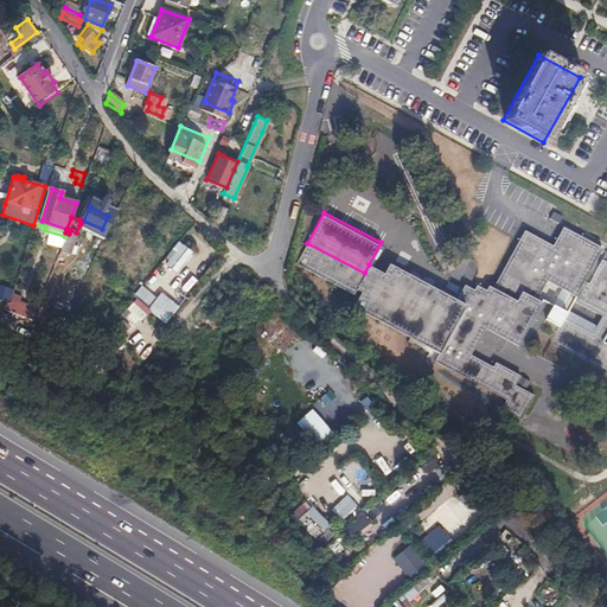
[(362,294),(353,308),(438,355),(434,362),(505,401),(499,411),(518,421),(531,396),(515,387),(519,376),(494,363),(492,368),(470,356),(484,328),(518,347),(542,304),(536,300),(545,282),(574,298),(572,301),(601,318),(593,336),(563,319),(550,343),(606,374),(606,263),(601,261),(588,283),(585,281),(601,249),(561,228),(551,246),(523,231),(491,288),(487,287),(484,292),(473,286),(472,291),(462,286),(454,300),(389,263),(384,273),(369,264),(364,273),(307,243),(295,266),(355,296),(357,292),(362,294)]
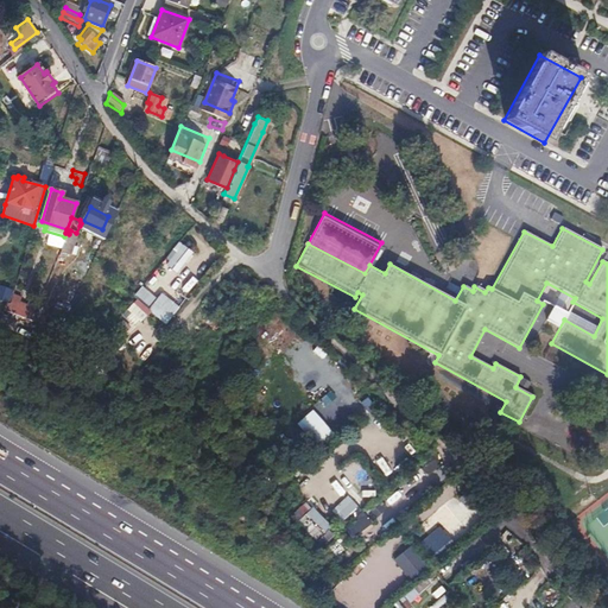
[(177,272),(194,249),(178,239),(163,260),(177,272)]
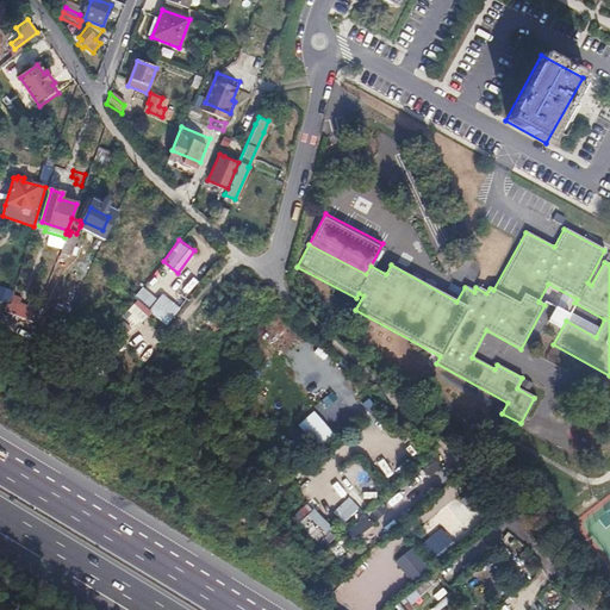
[(149,284),(155,290),(163,279),(157,274),(149,284)]
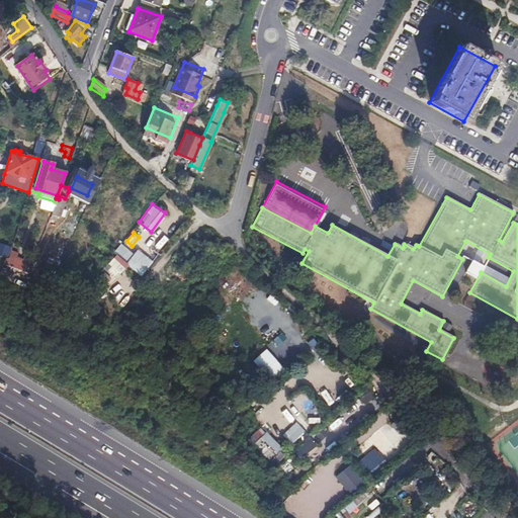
[(107,261),(119,271),(130,258),(145,270),(153,259),(137,247),(133,253),(120,244),(107,261)]
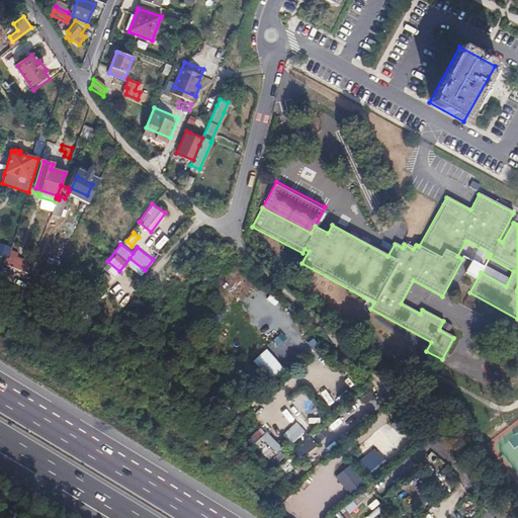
[(324,389),(319,393),(327,406),(332,403),(324,389)]
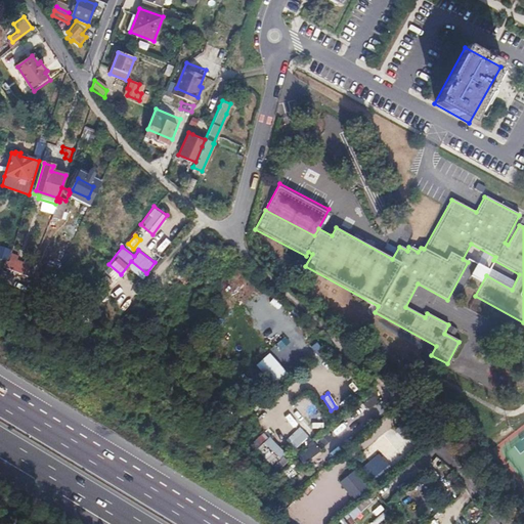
[(367,407),(379,400),(374,393),(362,400),(367,407)]
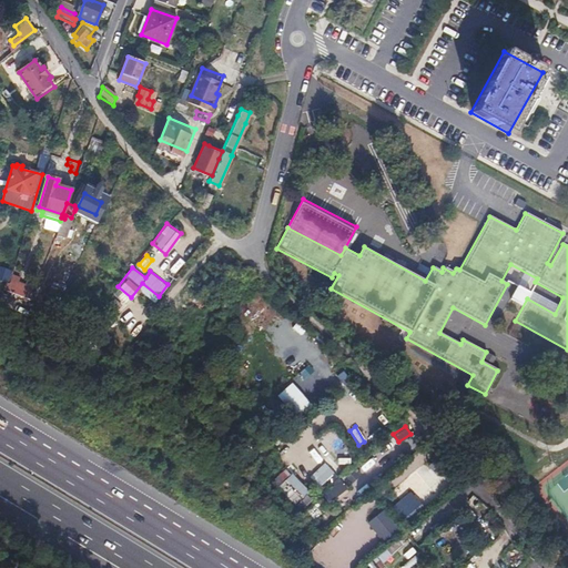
[(377,458),(392,448),(387,442),(373,452),(377,458)]
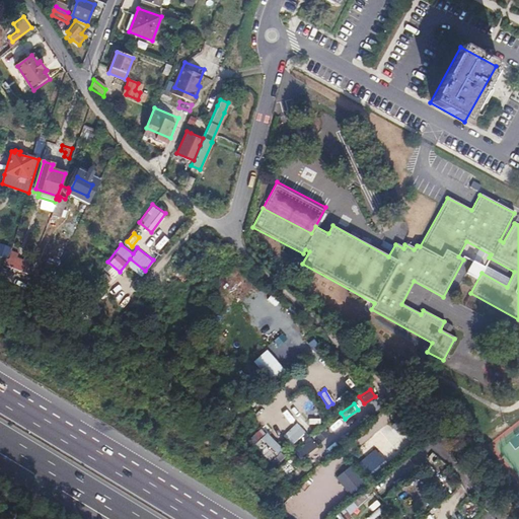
[(309,427),(323,419),(319,413),(305,421),(309,427)]
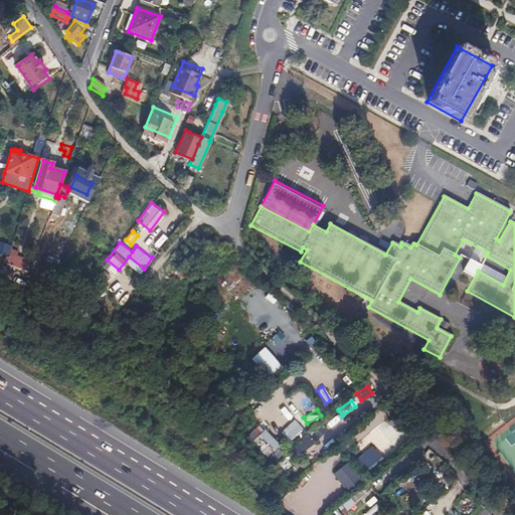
[(328,428),(338,418),(334,414),(323,423),(328,428)]
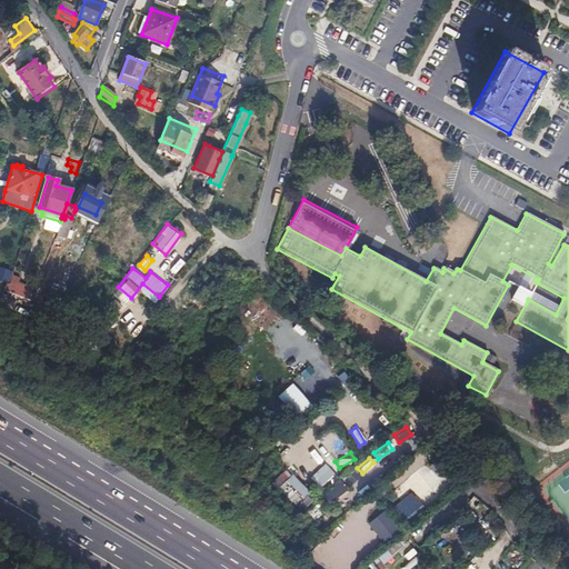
[(303,460),(297,465),(305,475),(311,470),(303,460)]
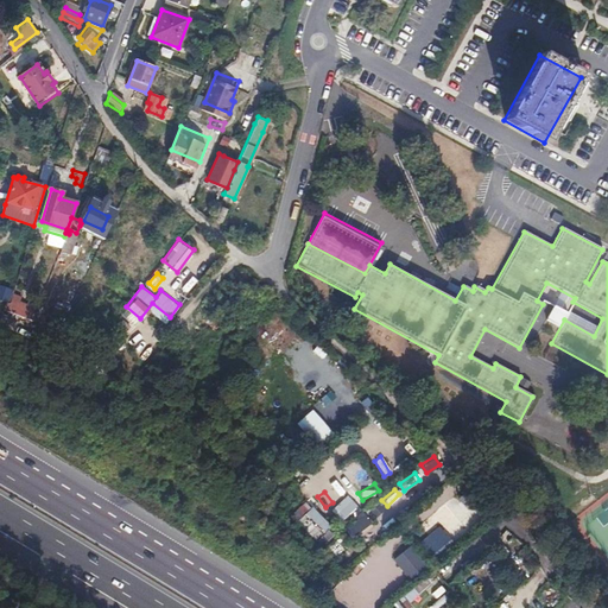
[(350,494),(337,504),(352,523),(348,525),(355,534),(372,521),(350,494)]
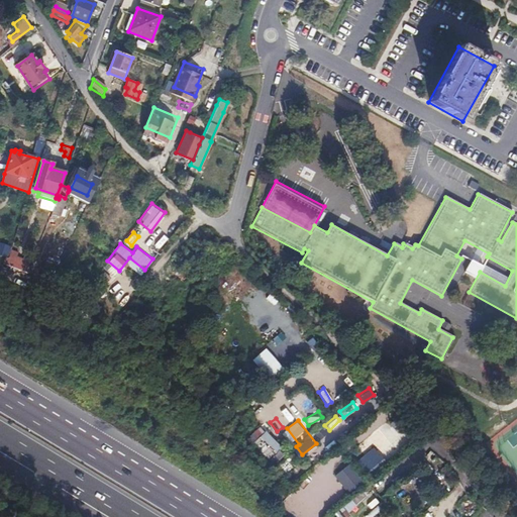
[(343,437),(354,427),(350,422),(339,433),(343,437)]
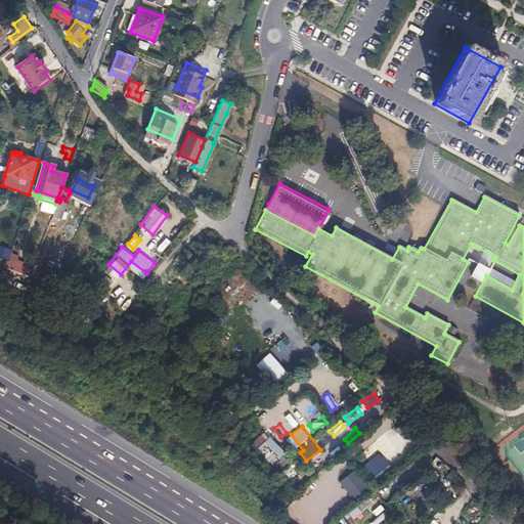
[(290,457),(264,431),(252,442),(277,469),(290,457)]
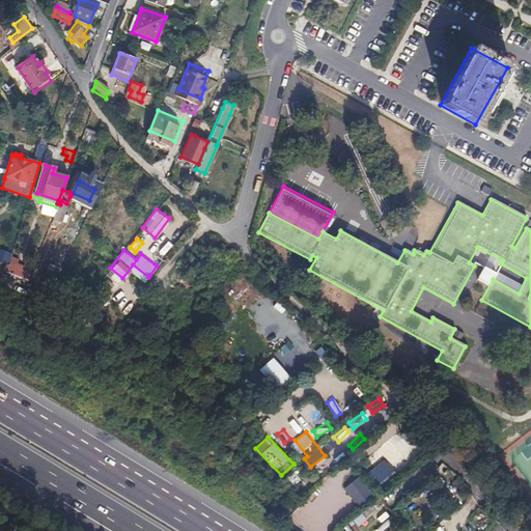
[(397,447),(392,450),(400,465),(407,460),(397,447)]
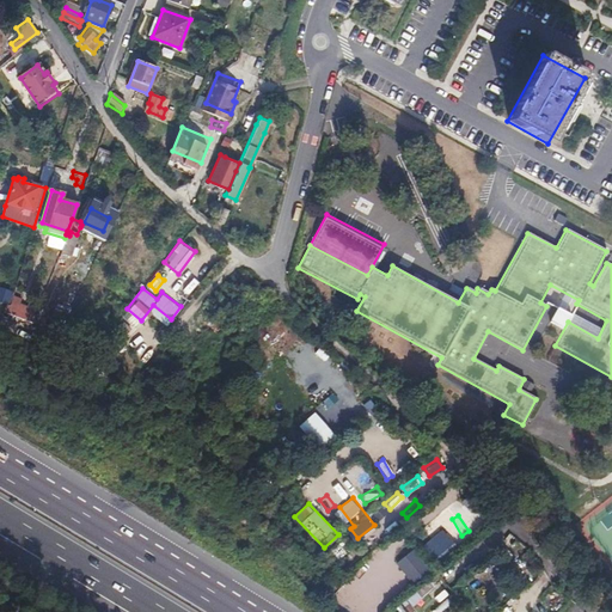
[(423,546),(442,564),(460,546),(440,527),(423,546)]
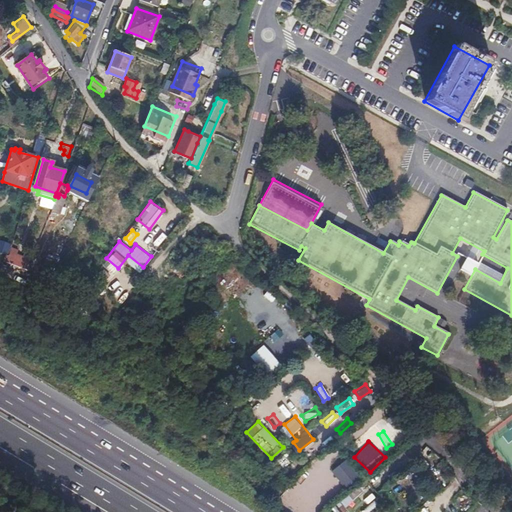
[(315,445),(307,451),(311,456),(319,450),(315,445)]
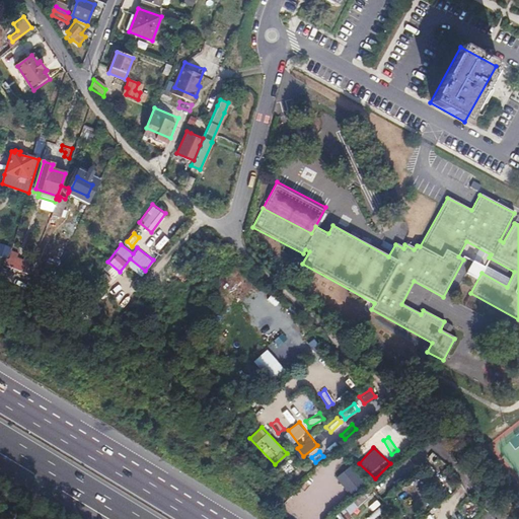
[(286,462),(281,469),(288,474),(293,467),(286,462)]
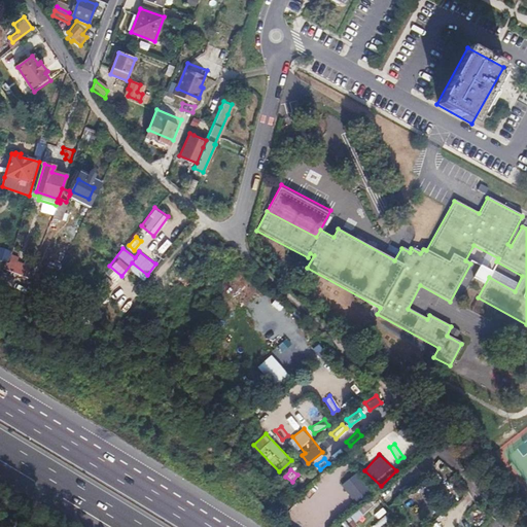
[(353,481),(359,477),(354,469),(348,473),(353,481)]
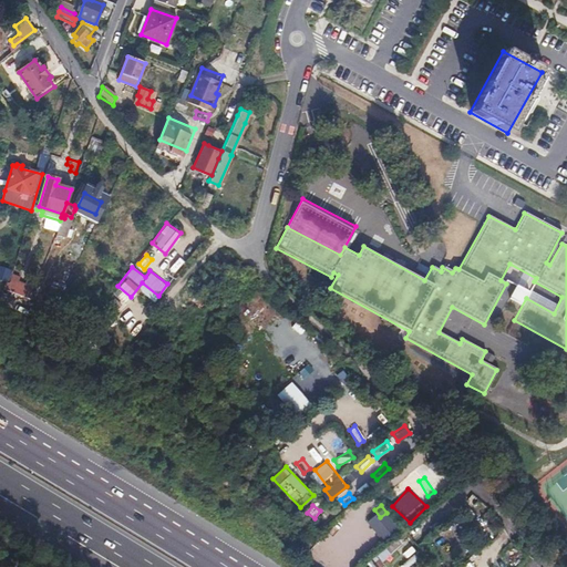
[(388,512),(372,523),(382,536),(398,524),(388,512)]
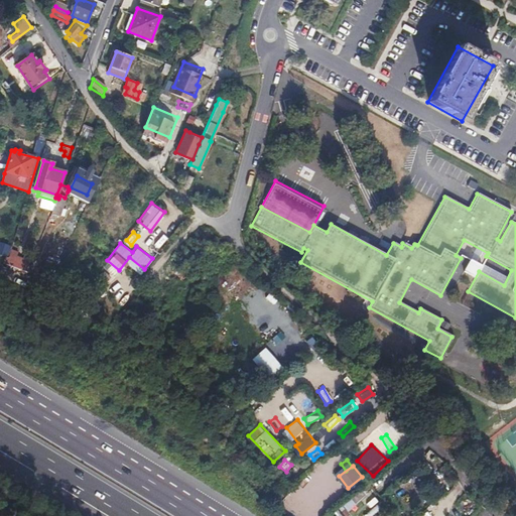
[(333,495),(323,507),(327,511),(338,499),(333,495)]
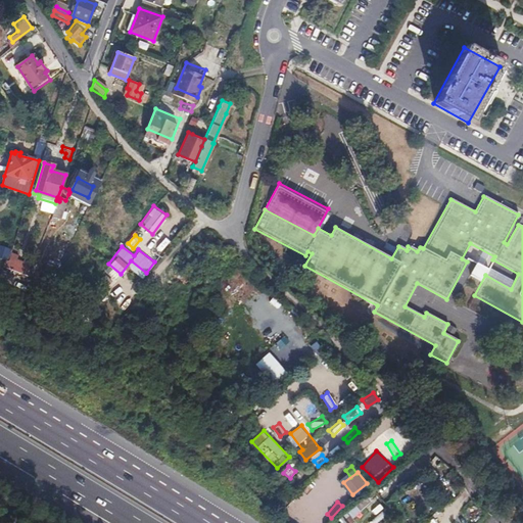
[(371,519),(375,522),(377,522),(386,515),(382,510),(371,519)]
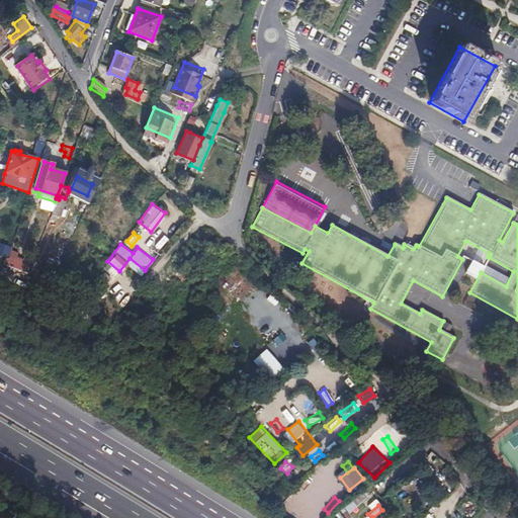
[(335,514),(339,517),(352,517),(344,507),(335,514)]
